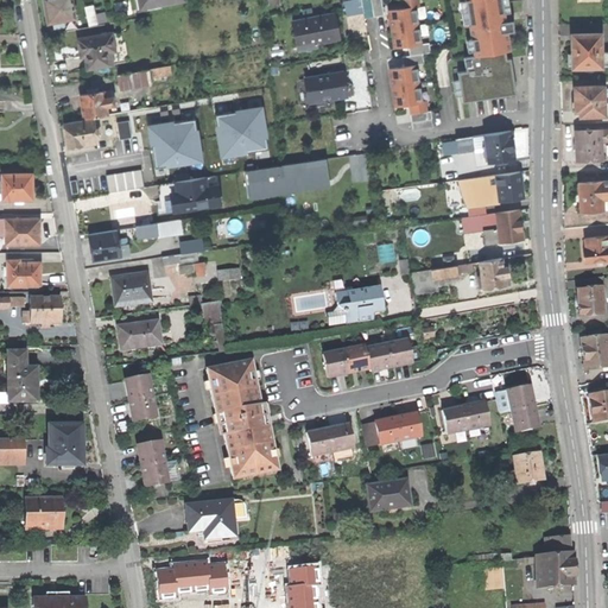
[(44,0),(49,21),(55,20),(56,27),(65,26),(64,19),(76,17),(73,0),(44,0)]
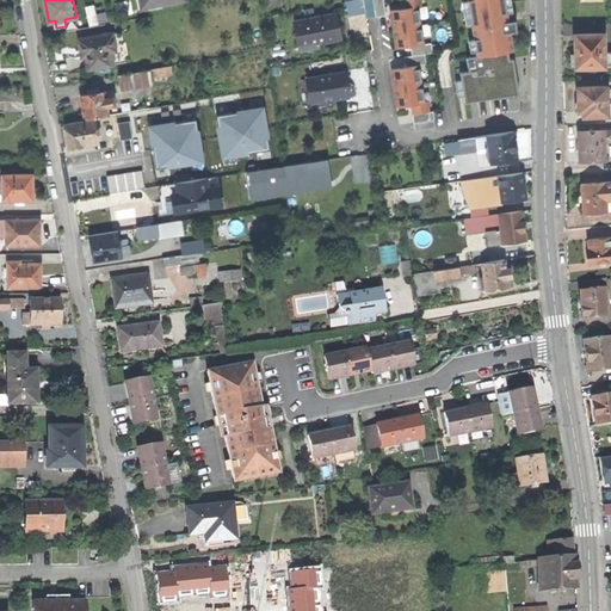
[(345,0),(349,16),(366,12),(364,0),(345,0)]
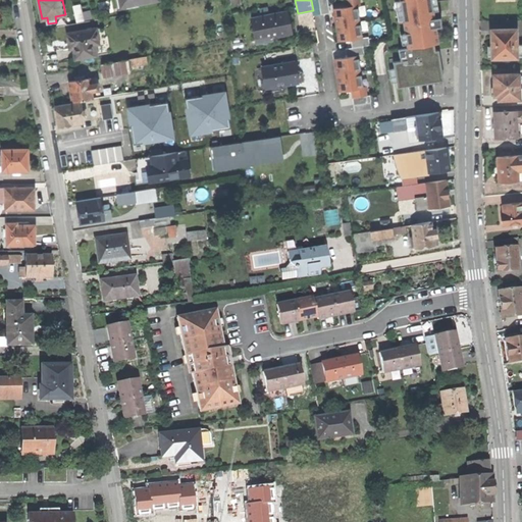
[(398,89),(415,86),(414,81),(442,75),(438,51),(435,51),(433,45),(438,44),(435,29),(441,28),(439,18),(434,19),(430,0),(399,0),(408,48),(399,50),(401,61),(393,62),(398,89)]
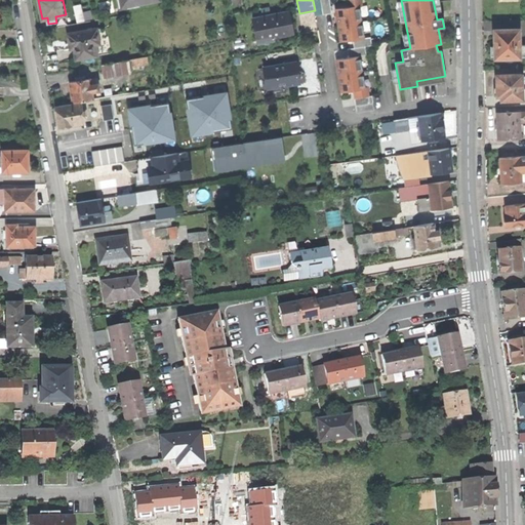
[(76,5),(79,22),(84,21),(83,12),(81,4),(76,5)]
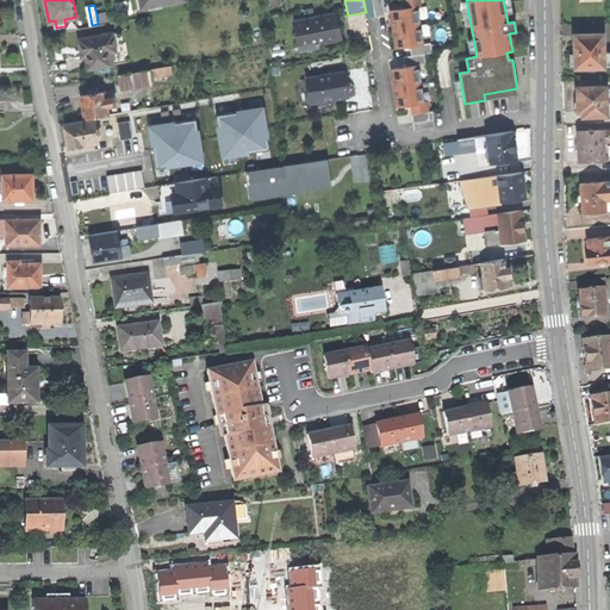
[(394,48),(410,45),(423,43),(418,6),(403,7),(390,10),(394,48)]
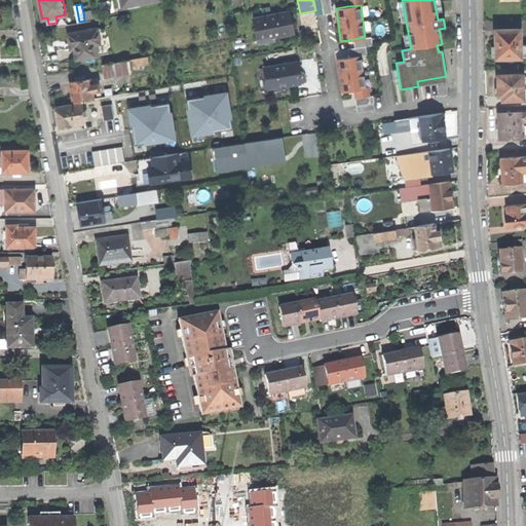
[(91,10),(83,12),(84,21),(94,20),(91,10)]
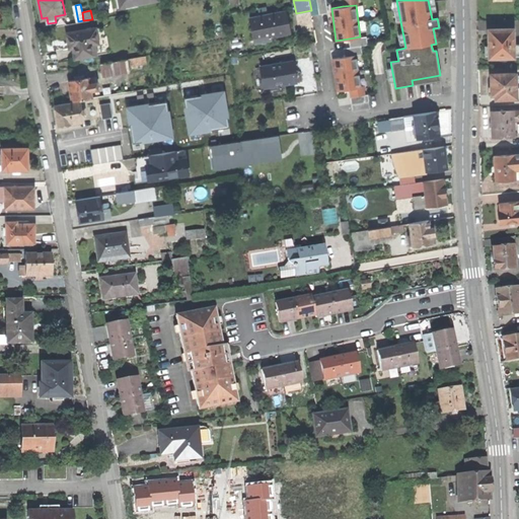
[(249,18),(253,43),(270,40),(269,34),(290,30),(288,21),(286,11),(249,18)]
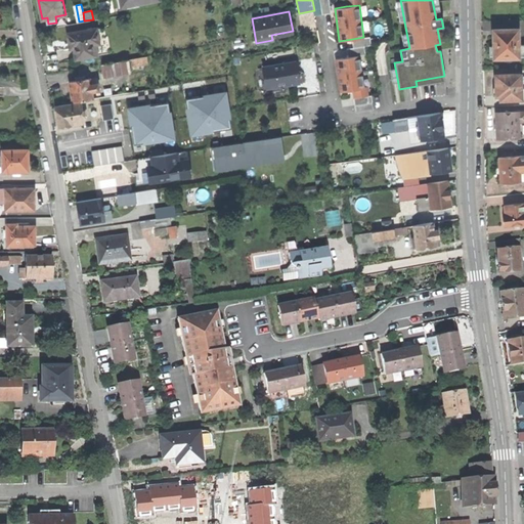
[(70,41),(75,40),(76,46),(76,50),(77,57),(97,53),(96,43),(95,37),(99,36),(97,27),(69,32),(70,41)]
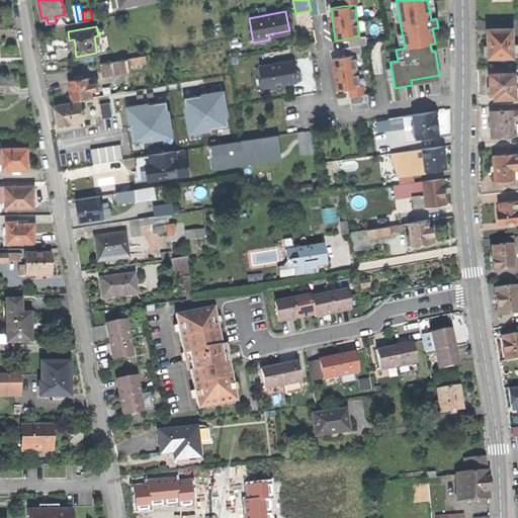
[(515,56),(515,55),(514,45),(514,27),(489,28),(490,39),(490,46),(486,46),(486,55),(490,55),(490,57),(515,56)]
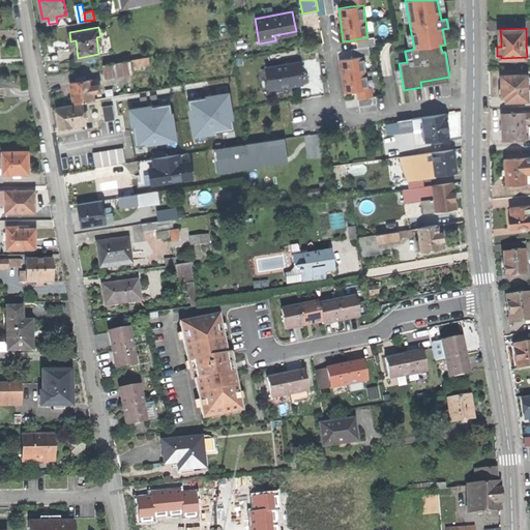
[(356,39),(357,49),(369,47),(375,46),(374,37),(367,37),(356,39)]
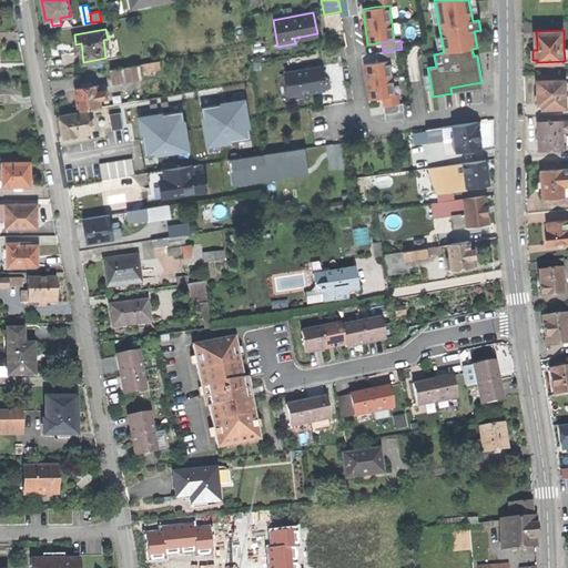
[(375,53),(376,62),(391,60),(396,59),(395,50),(383,52),(375,53)]
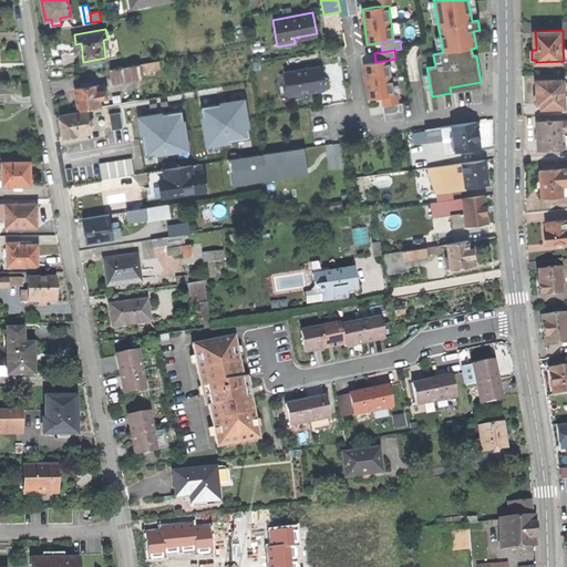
[(381,98),(394,95),(390,60),(375,62),(362,63),(368,100),(381,98)]
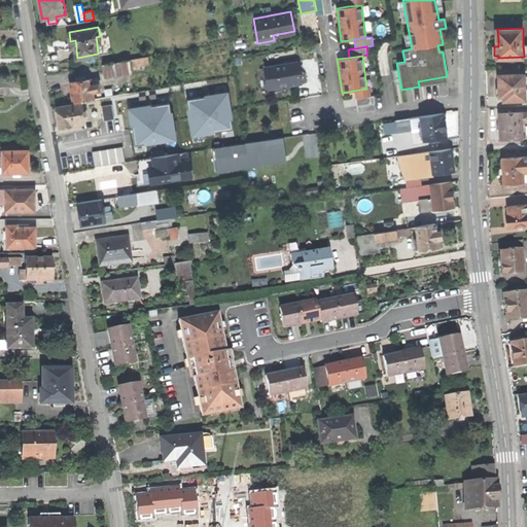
[(131,60),(117,62),(119,71),(132,69),(131,60)]
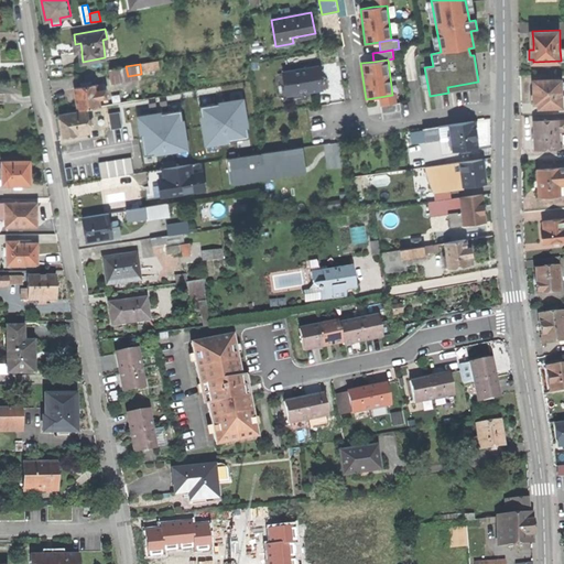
[(291,83),(292,93),(323,89),(322,77),(321,64),(283,68),(285,79),(291,83)]
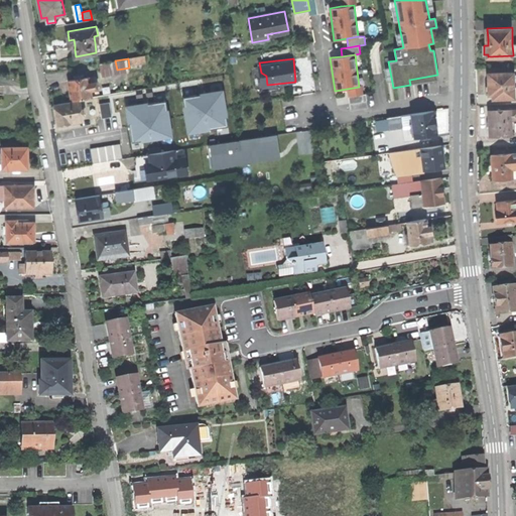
[(115,60),(109,61),(110,71),(117,70),(115,60)]
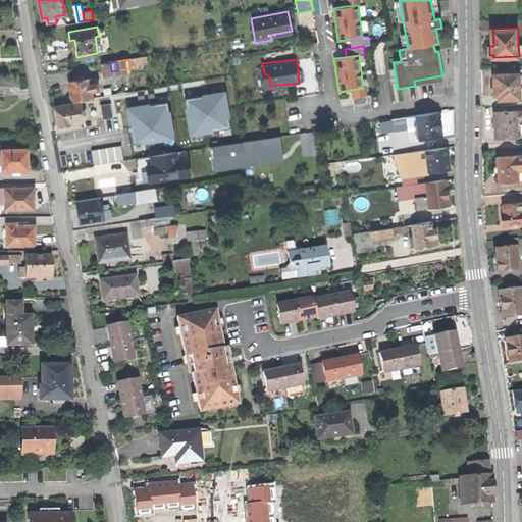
[(103,63),(104,73),(111,71),(110,62),(103,63)]
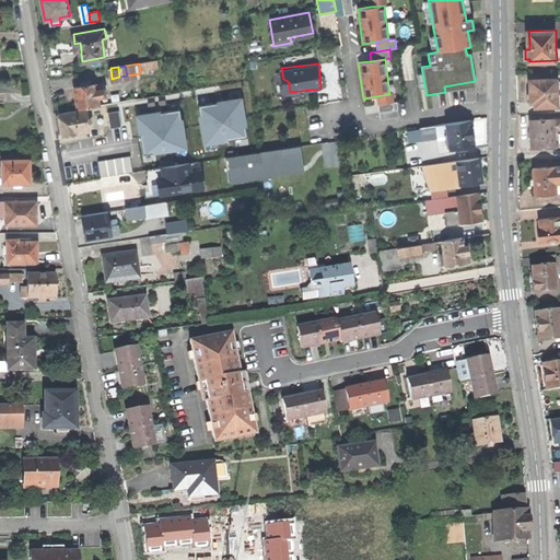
[(536,106),(559,105),(558,78),(531,79),(531,86),(531,91),(528,93),(528,100),(532,102),(532,103),(536,103),(536,106)]
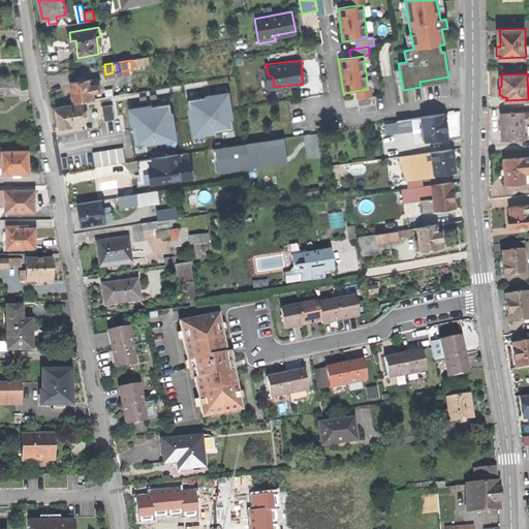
[(93,99),(95,98),(94,91),(101,90),(100,83),(92,84),(91,78),(87,79),(86,75),(78,78),(78,81),(71,83),(72,91),(74,102),(83,100),(93,99)]
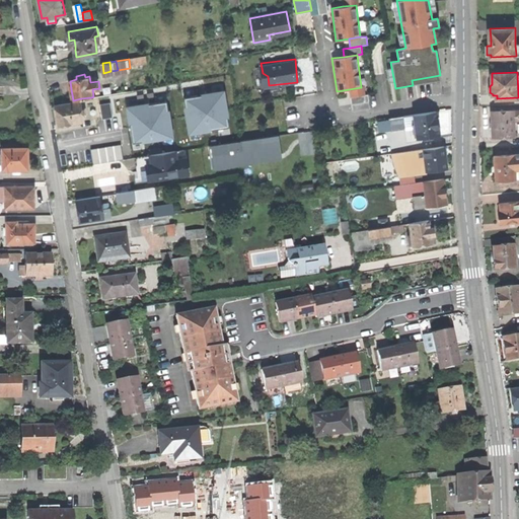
[(412,80),(413,85),(441,80),(440,75),(412,80)]
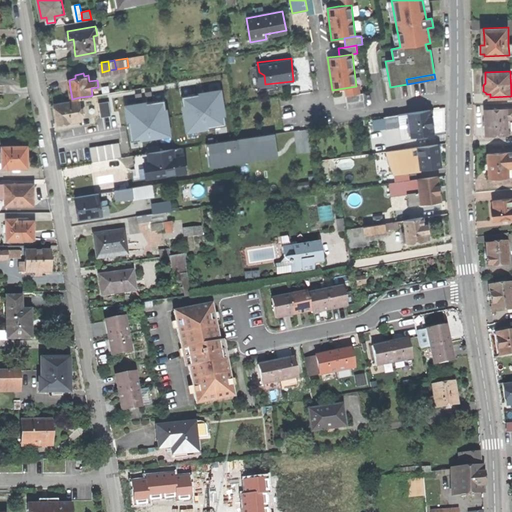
[(359,86),(356,86),(344,88),(345,96),(360,93),(359,86)]
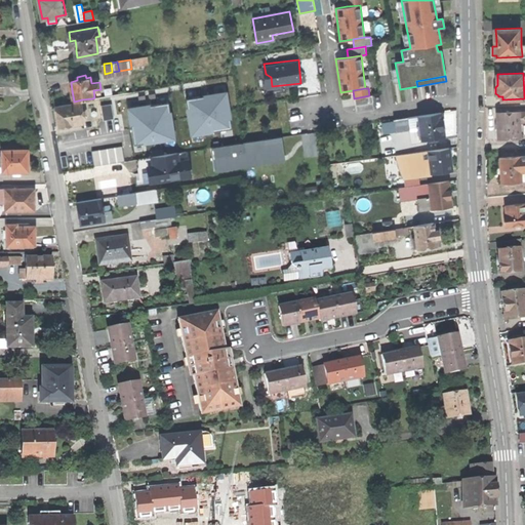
[(184,95),(188,133),(229,129),(228,118),(231,118),(228,90),(184,95)]
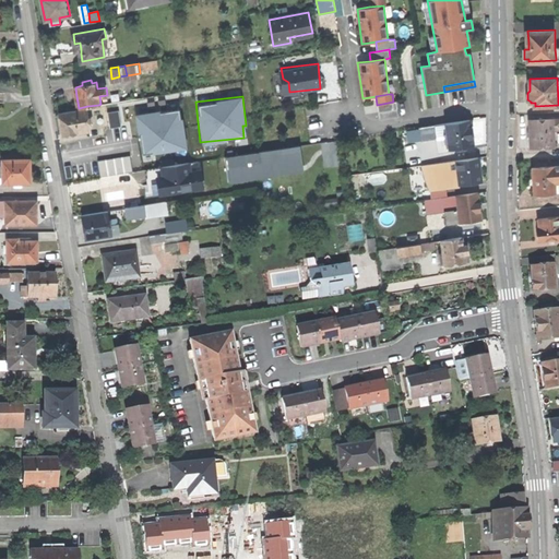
[(135,98),(100,104),(98,105),(99,116),(138,109),(135,98)]
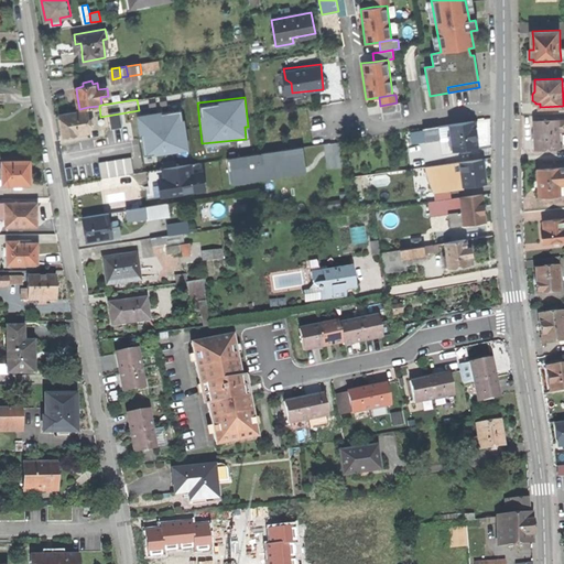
[(91,130),(88,107),(79,109),(61,112),(63,125),(64,136),(91,130)]
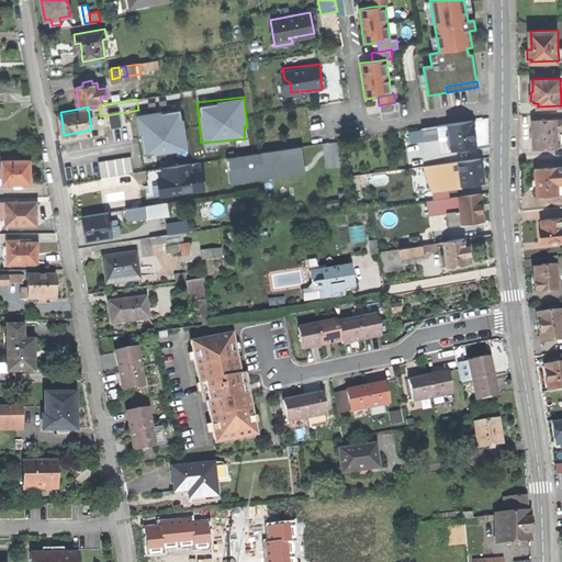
[(142,130),(138,110),(100,116),(104,136),(142,130)]
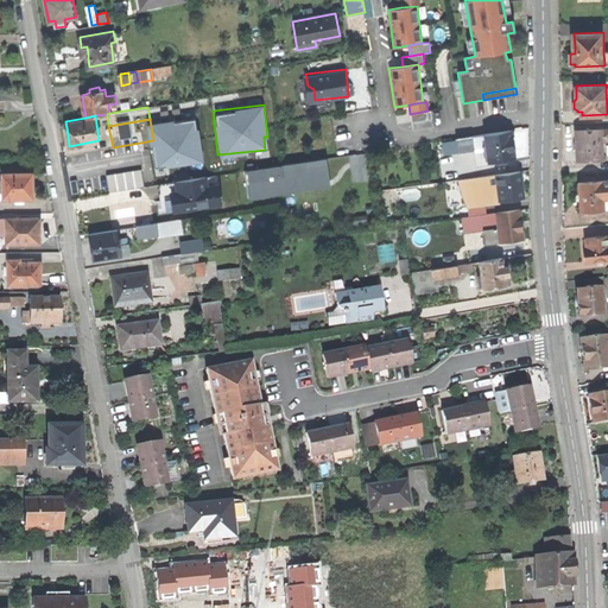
[(489,162),(517,158),(514,144),(512,128),(486,133),(487,140),(487,144),(483,144),(483,149),(488,149),(489,162)]
